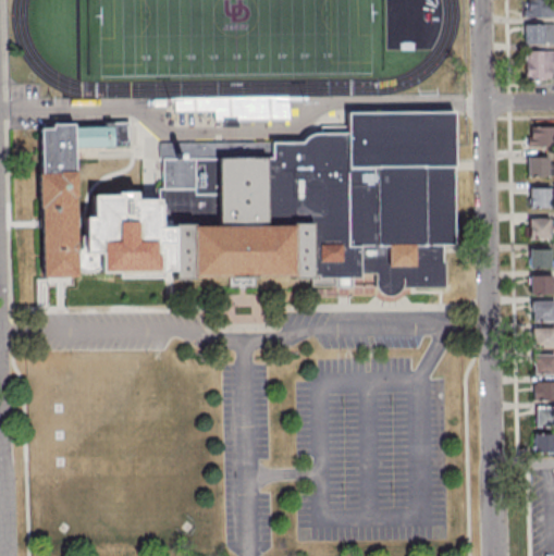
[(526,0),(526,15),(553,14),(553,0),(526,0)]
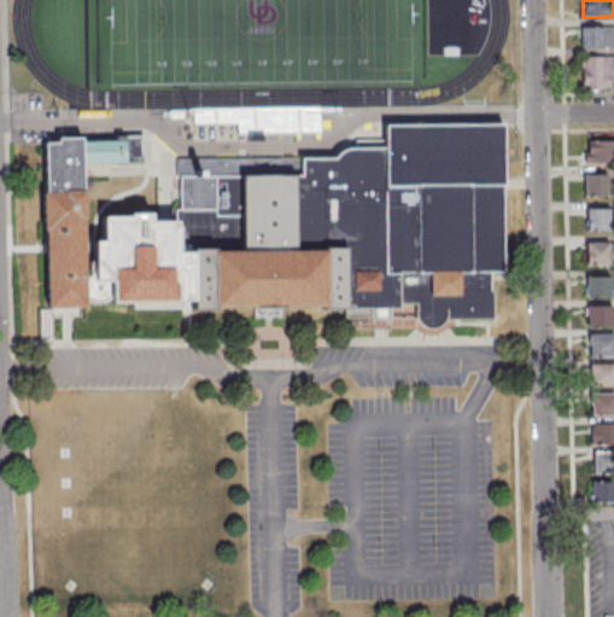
[(584,29),(613,27),(613,48),(584,51),(584,29)]
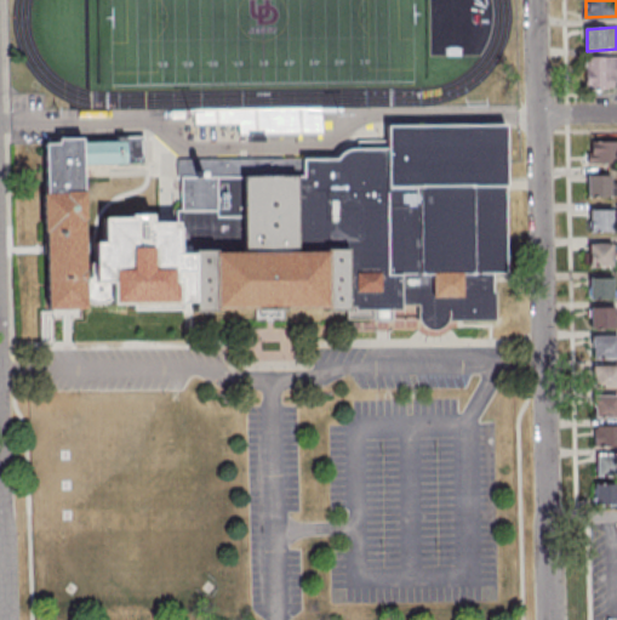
[(587,60),(616,57),(616,79),(588,81),(587,60)]
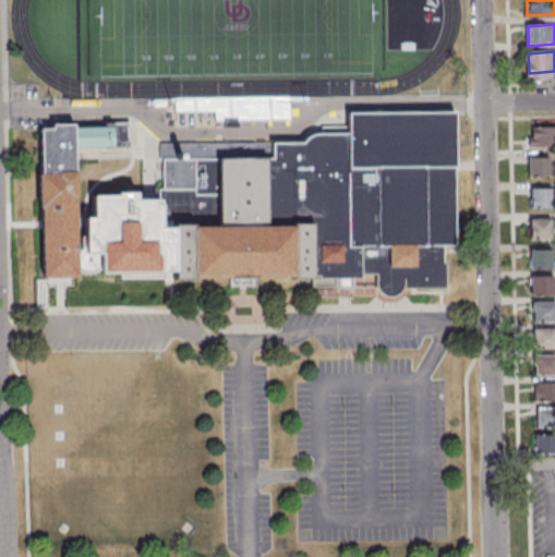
[(161,143),(161,156),(166,156),(166,188),(160,188),(160,197),(137,197),(137,191),(119,191),(119,194),(94,194),(94,214),(85,214),(86,241),(83,241),(84,254),(79,255),(80,270),(85,276),(89,277),(96,276),(103,273),(119,273),(119,277),(165,277),(165,273),(169,273),(169,268),(175,268),(175,278),(195,278),(195,275),(294,274),(294,278),(314,277),(314,286),(377,286),(379,289),(383,292),(387,294),(393,295),(397,294),(402,293),(405,290),(406,287),(448,286),(448,259),(445,259),(445,243),(457,243),(455,111),(350,112),(350,124),(324,124),(324,132),(316,132),(306,138),(305,142),(161,143)]
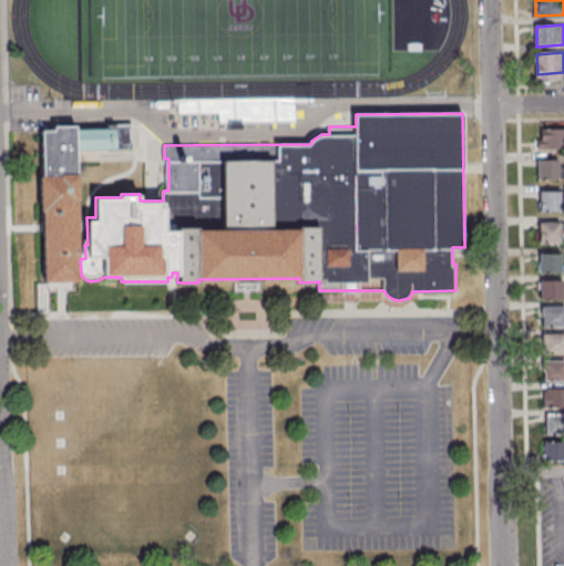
[(81,275),(81,286),(47,287),(41,181),(44,181),(42,134),(57,134),(55,130),(77,129),(78,132),(110,131),(110,126),(132,125),(133,148),(78,151),(80,204),(78,204),(80,259),(81,275)]
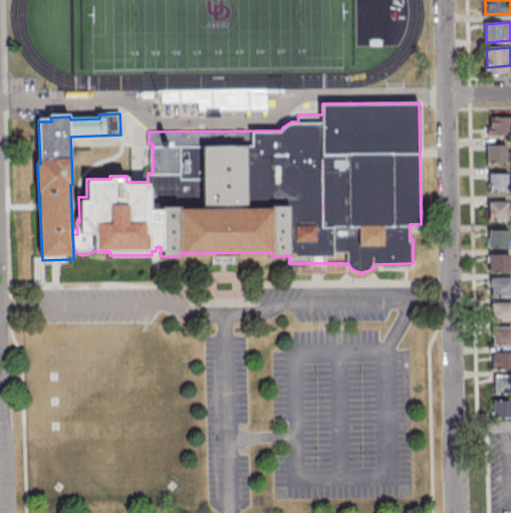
[(510,114),(490,115),(490,134),(510,134),(510,114)]
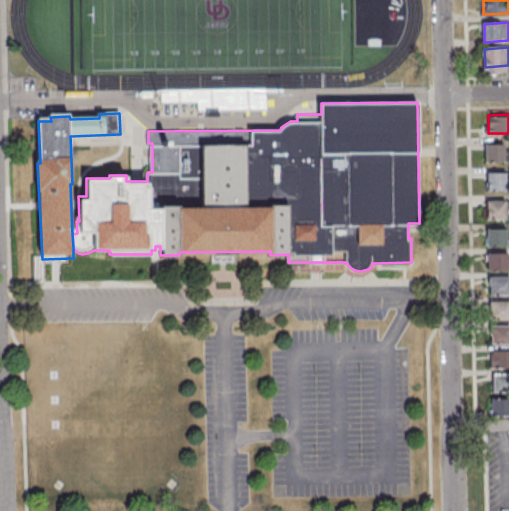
[(487,146),(506,145),(507,164),(487,165),(487,146)]
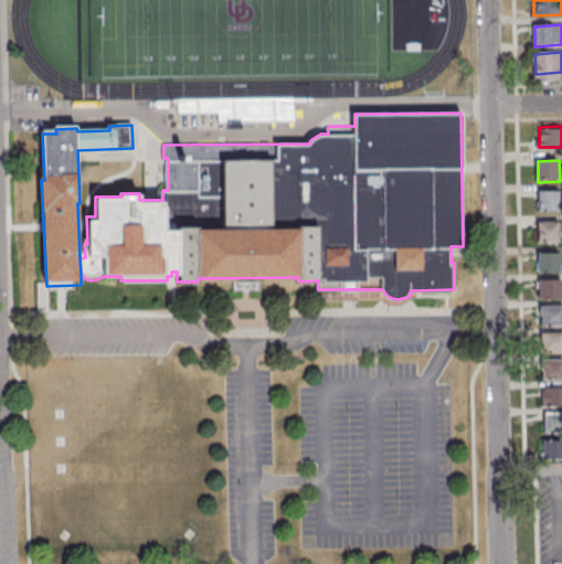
[(539,193),(561,192),(561,213),(539,213),(539,193)]
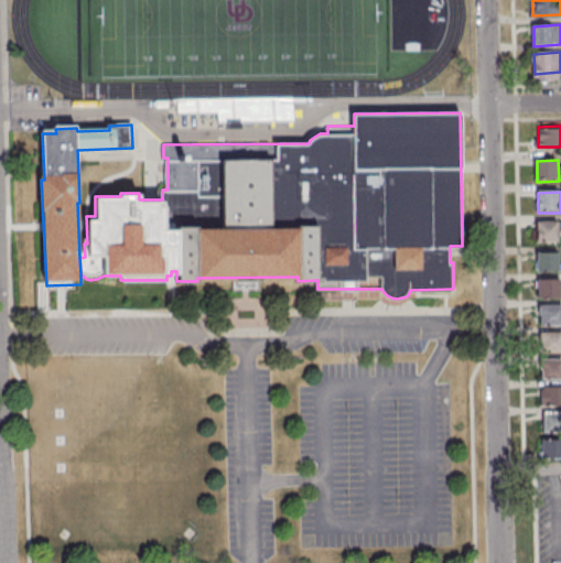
[(538,224),(559,223),(560,244),(538,244),(538,224)]
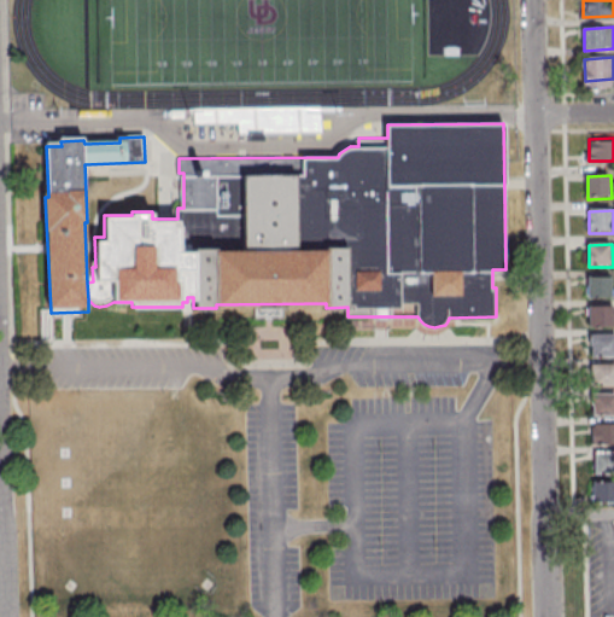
[(589,279),(613,279),(613,301),(590,302),(589,279)]
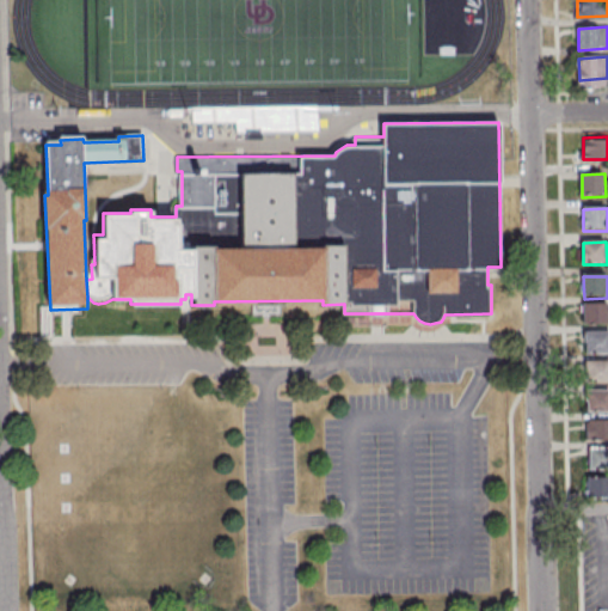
[(607,301),(584,301),(584,323),(607,323),(607,301)]
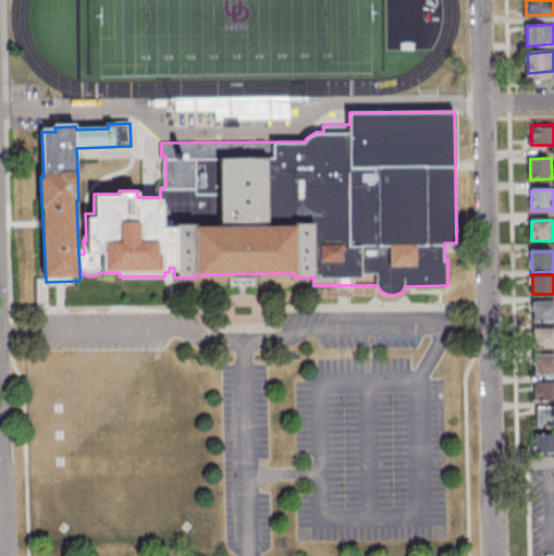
[(536,305),(553,304),(553,324),(537,324),(536,305)]
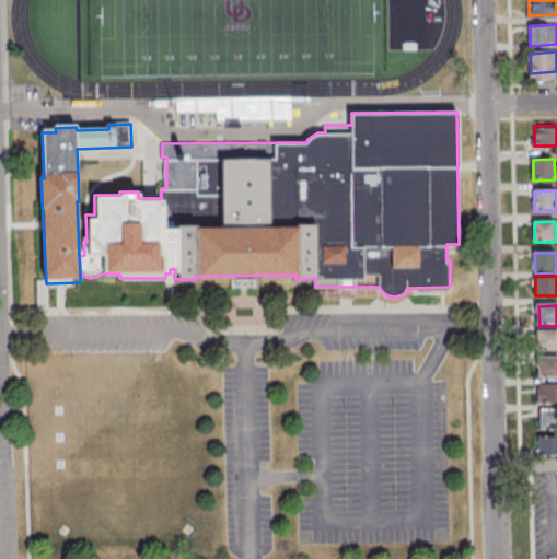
[(540,332),(556,330),(556,351),(541,352),(540,332)]
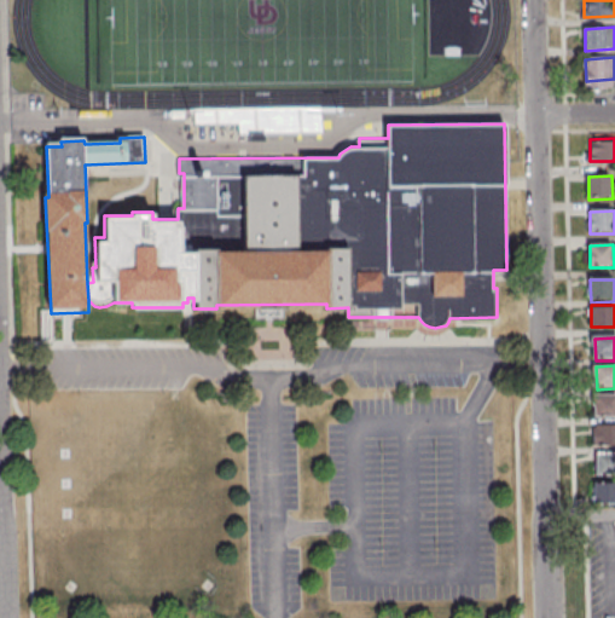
[(595,397),(614,397),(614,419),(596,420),(595,397)]
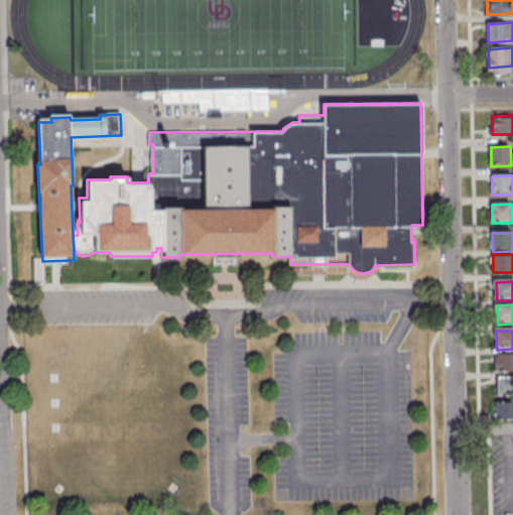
[(512,352),(496,353),(496,370),(512,370),(512,352)]
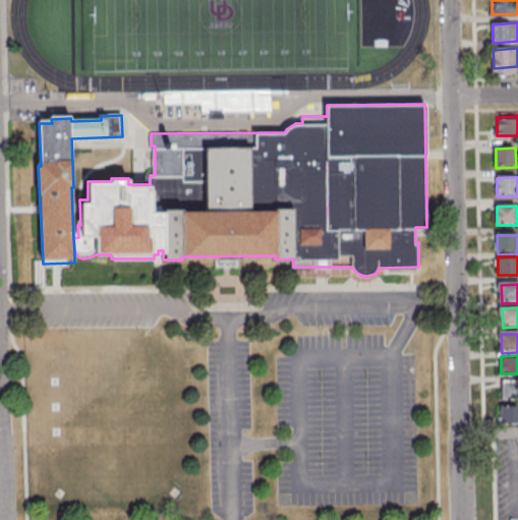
[(503,383),(517,383),(517,402),(503,402),(503,383)]
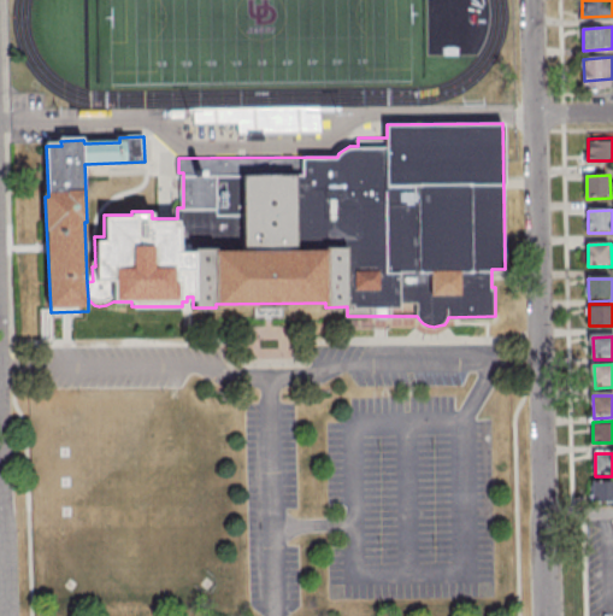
[(612,480),(594,480),(594,500),(612,500),(612,480)]
